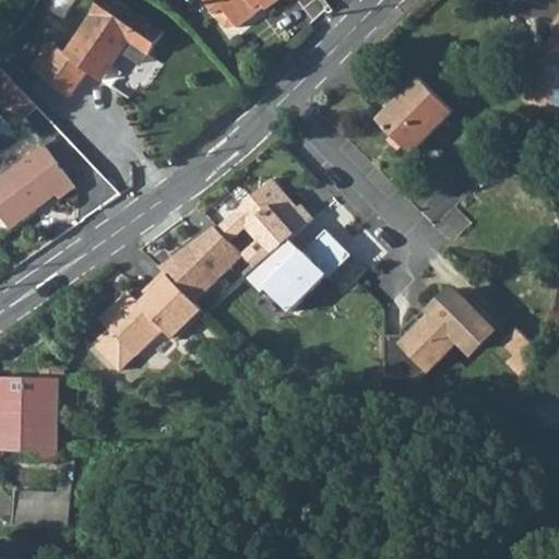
[(105,84),(123,58),(142,70),(165,38),(167,36),(165,35),(114,0),(110,0),(69,57),(61,51),(42,80),(71,100),(85,81),(90,74),(105,84)]
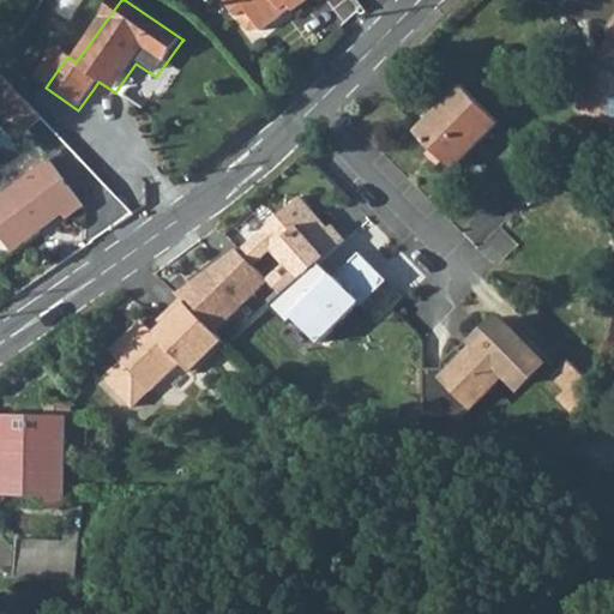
[(294,19),(318,0),(226,0),(222,2),(239,23),(247,17),(264,38),(292,16),(294,19)]
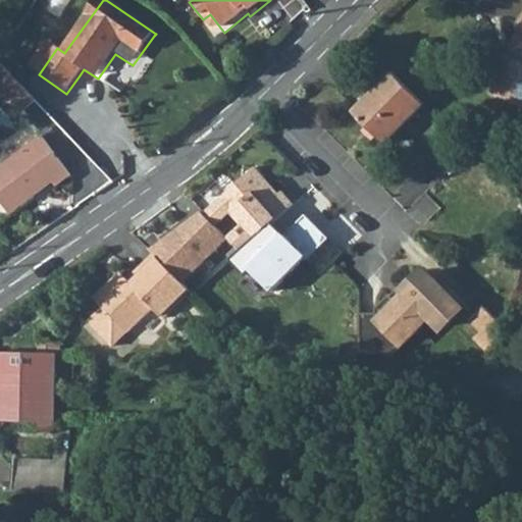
[(521,22),(517,30),(521,32),(509,58),(506,58),(491,90),(521,101),(521,22)]
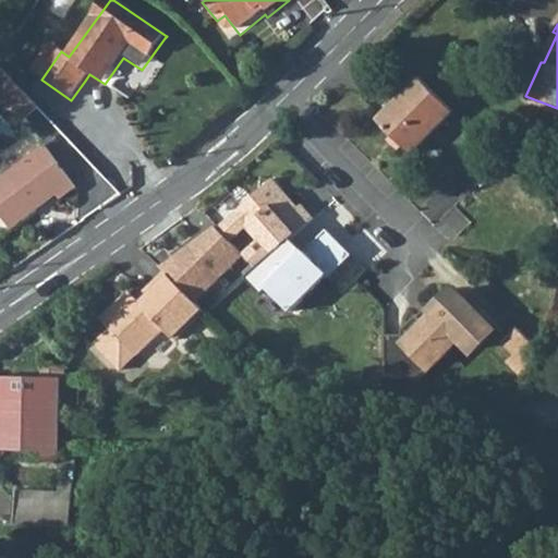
[(41,106),(2,62),(0,64),(0,96),(7,105),(24,122),(41,106)]
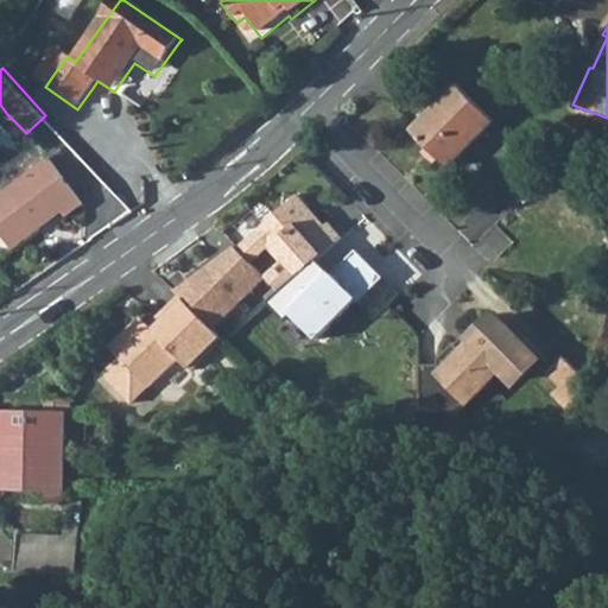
[(488,118),(451,82),(406,130),(443,165),(488,118)]
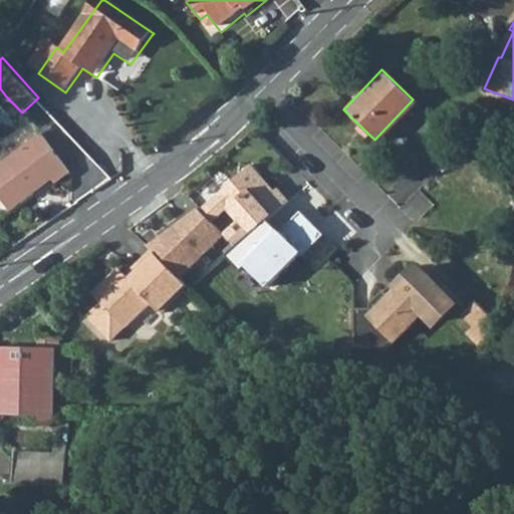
[(513,99),(484,88),(481,95),(513,109),(513,99)]
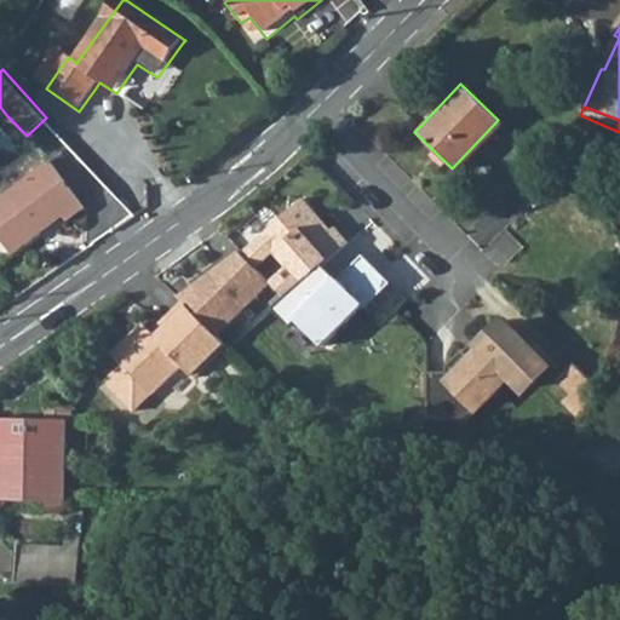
[(42,236),(40,231),(67,214),(70,222),(87,211),(55,161),(0,199),(0,233),(15,254),(42,236)]
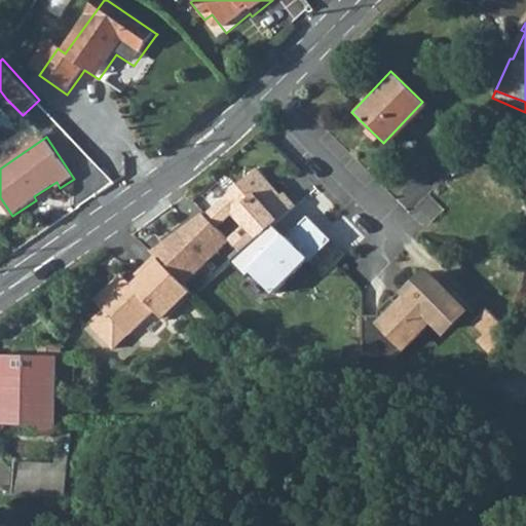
[(277,193),(257,168),(202,214),(213,224),(228,212),(253,240),(269,227),(298,203),(285,187),(277,193)]
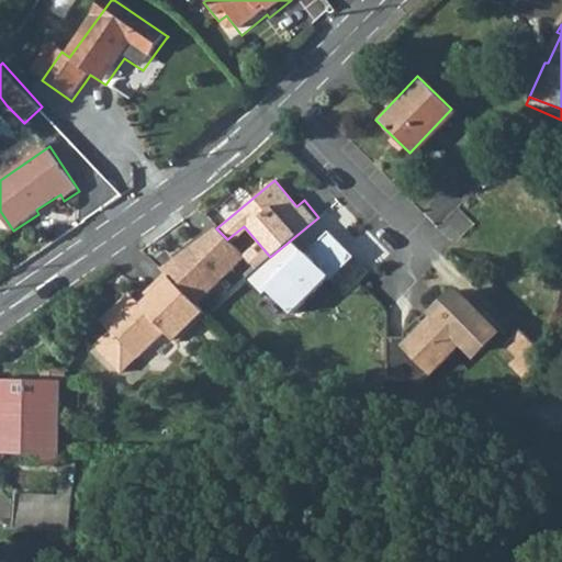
[(157,265),(164,274),(193,305),(244,258),(227,239),(216,228),(214,225),(157,265)]
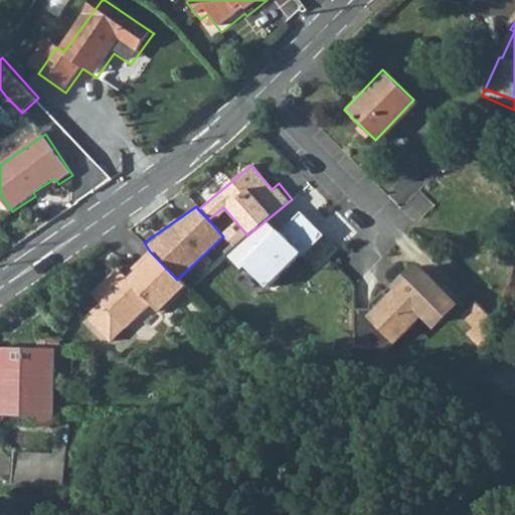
[(298,258),(319,236),(296,213),(276,233),(264,222),(247,235),(222,258),(236,273),(241,269),(262,289),(295,254),(298,258)]
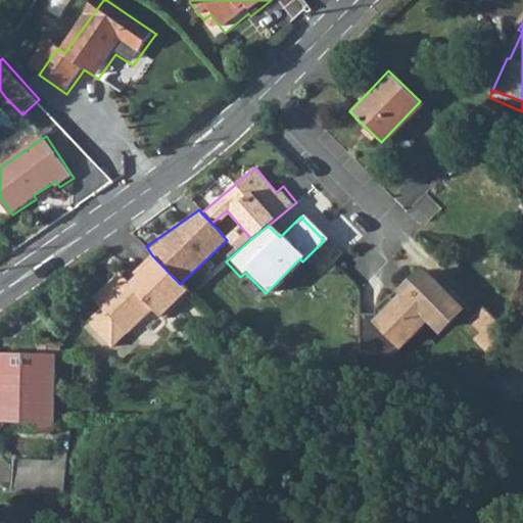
[(87,325),(110,352),(153,313),(162,323),(189,294),(180,284),(152,255),(127,280),(125,278),(112,289),(109,285),(93,301),(102,312),(87,325)]
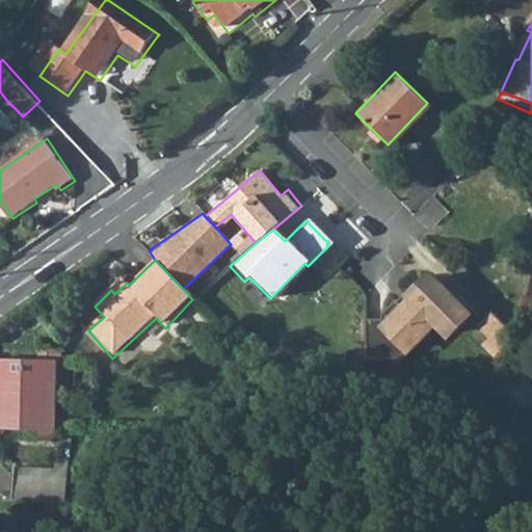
[(402,298),(375,325),(403,353),(430,326),(444,340),(471,313),(426,268),(399,295),(402,298)]
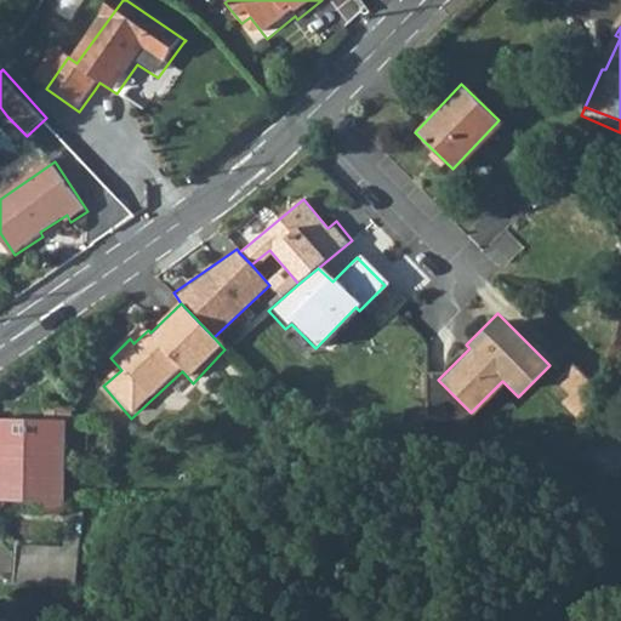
[(148,330),(143,326),(130,339),(134,343),(148,330)]
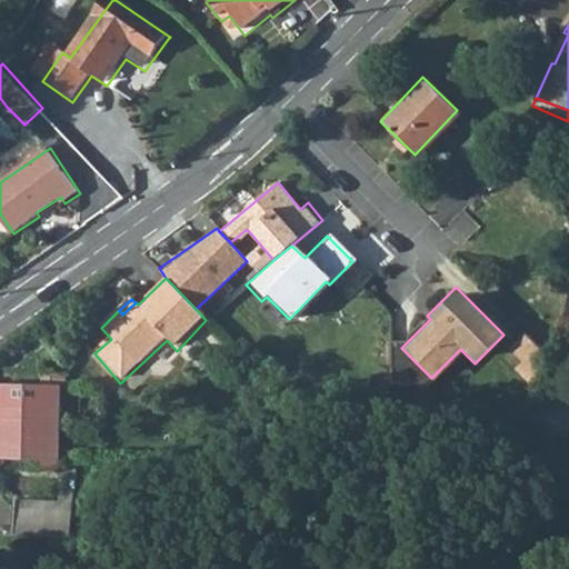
[(527,335),(510,350),(520,359),(512,367),(526,381),(550,358),(527,335)]
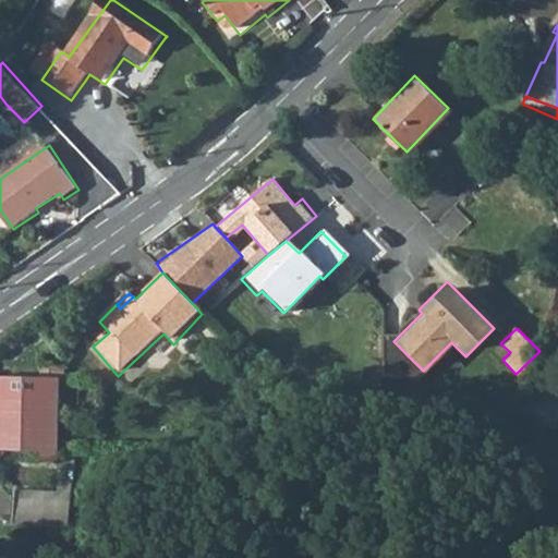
[(57,376),(0,374),(0,448),(55,450),(57,376)]
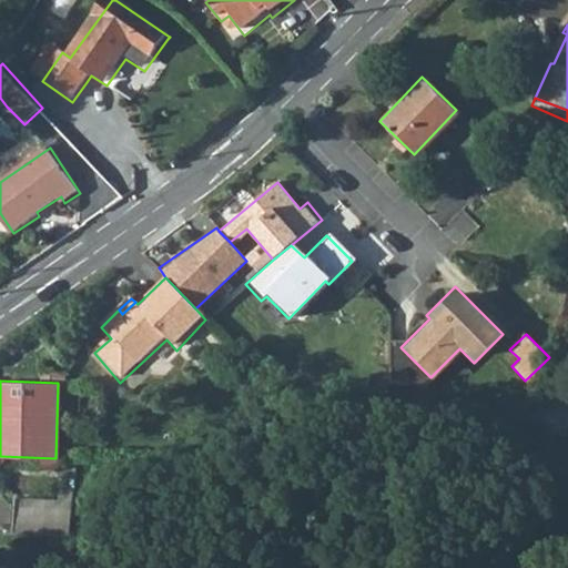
[(14,534),(17,534),(70,538),(74,520),(74,503),(17,500),(14,534)]
